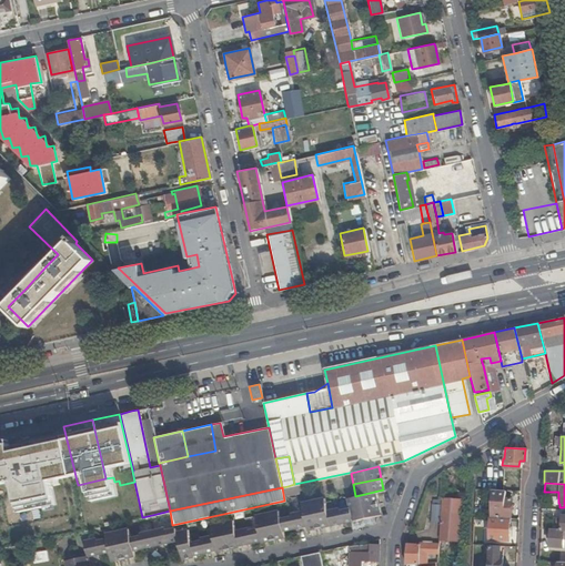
[(504,497),(504,489),(501,489),(491,488),(488,515),(510,516),(511,497),(504,497)]
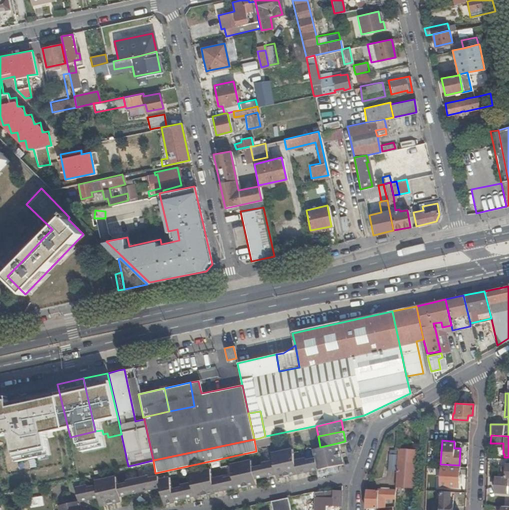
[(337,443),(320,447),(312,448),(313,456),(314,458),(339,453),(337,443)]
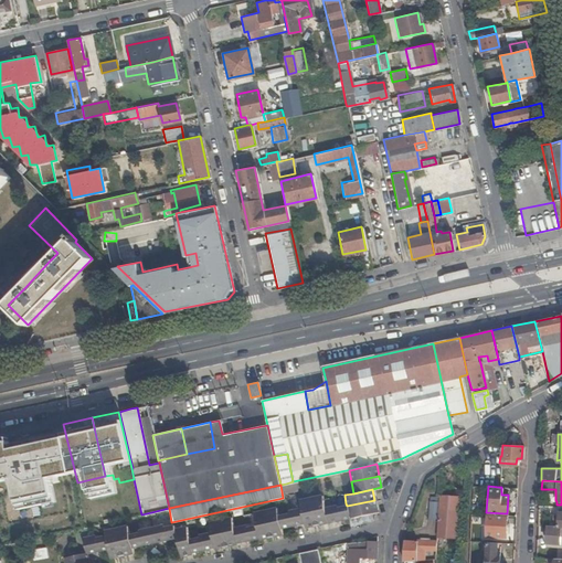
[(436,489),(434,535),(454,537),(455,498),(446,497),(446,489),(438,489),(436,489)]
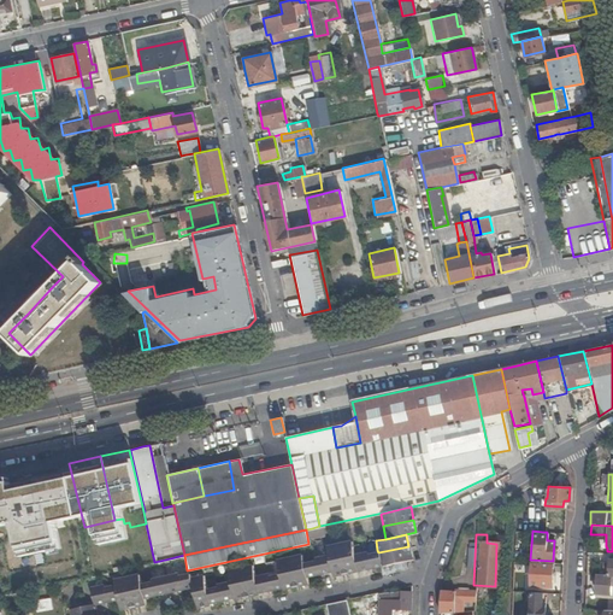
[(358,569),(353,552),(351,539),(337,543),(345,573),(358,569)]
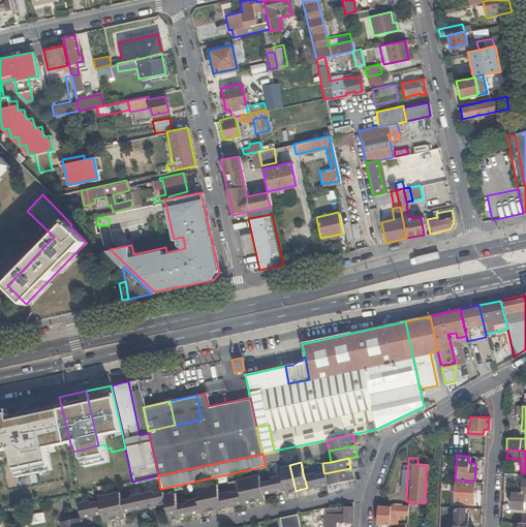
[(285,493),(296,491),(289,465),(279,467),(281,474),(284,489),(285,493)]
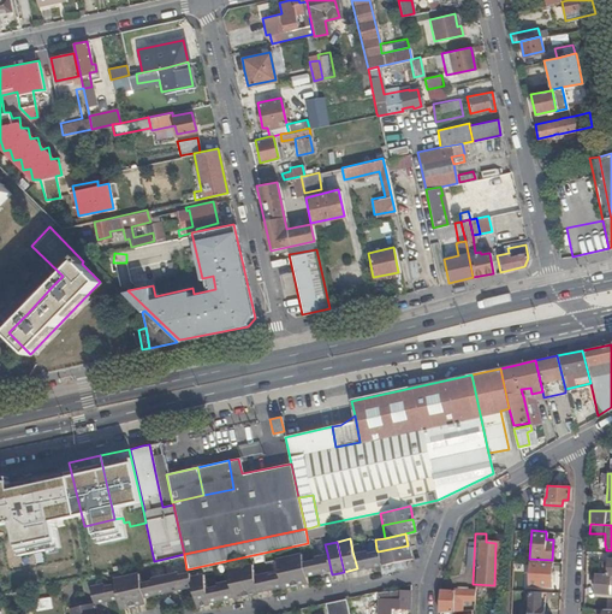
[(410,558),(408,545),(378,551),(380,564),(380,565),(403,559),(410,558)]
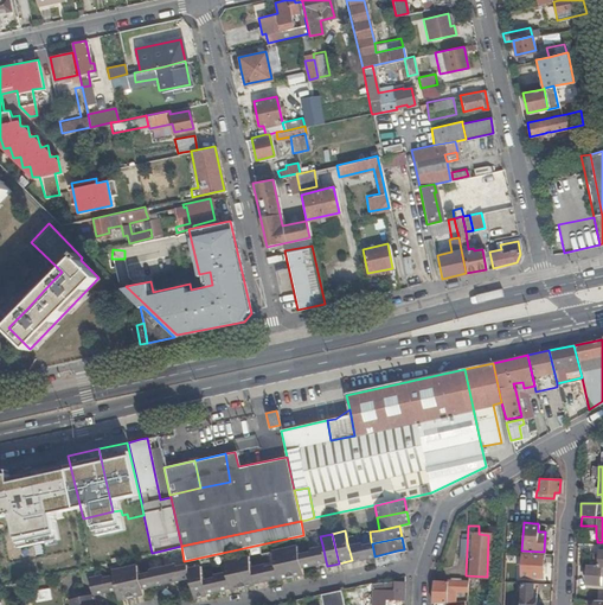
[(363,558),(359,541),(347,543),(352,560),(363,558)]
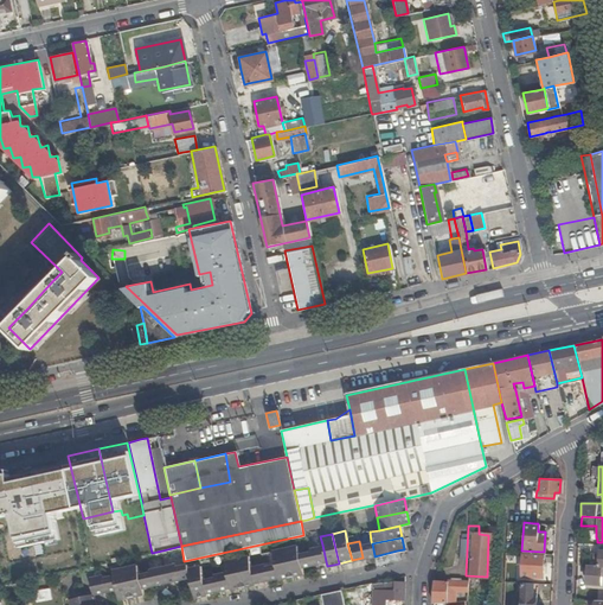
[(372,543),(371,541),(360,543),(360,541),(359,541),(363,558),(373,555),(374,555),(372,543)]
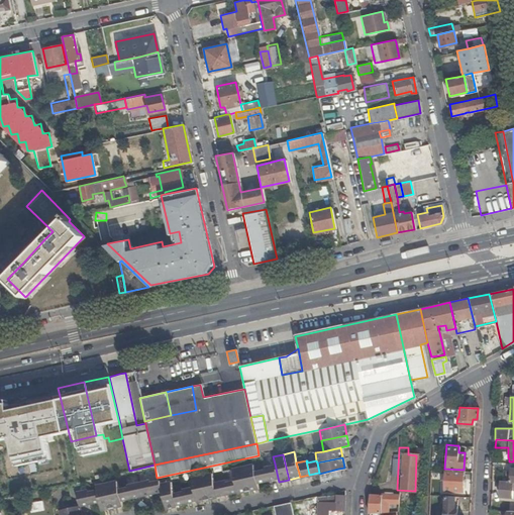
[(257,488),(255,482),(253,471),(251,462),(241,466),(247,490),(257,488)]
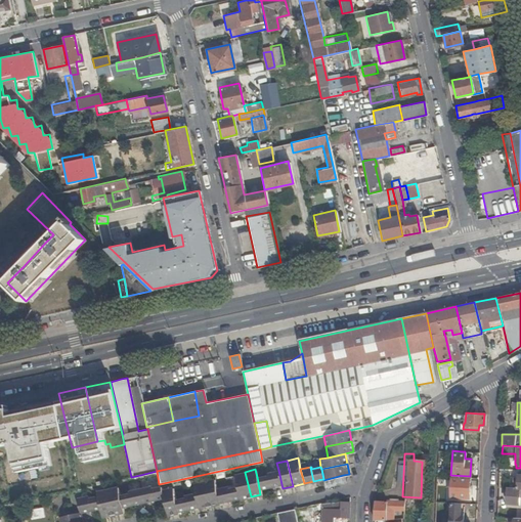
[(259,488),(281,484),(278,470),(267,472),(268,475),(257,477),(259,488)]
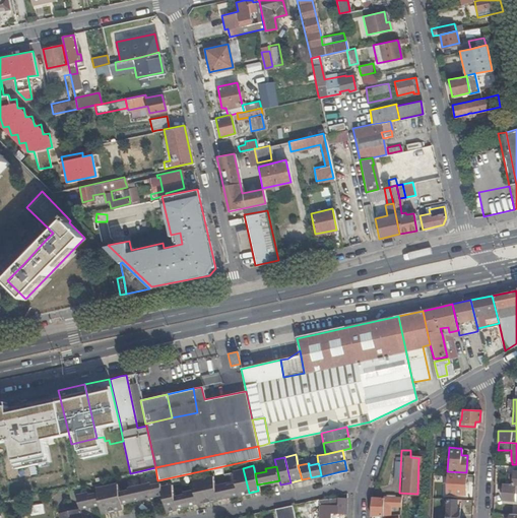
[(238,495),(249,493),(243,468),(233,470),(235,482),(238,494),(238,495)]
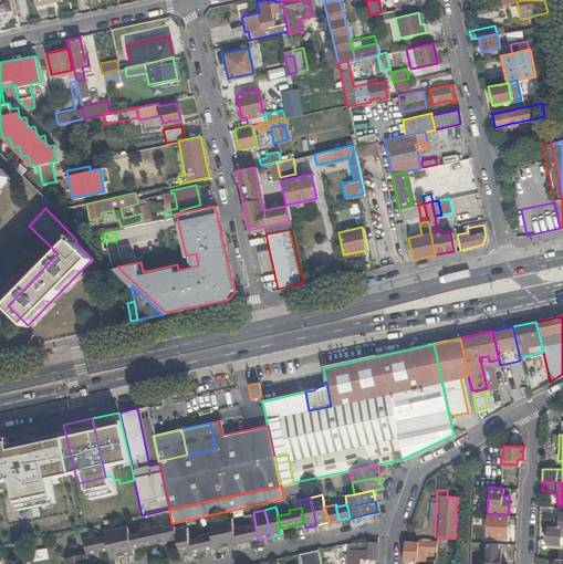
[(562,512),(555,512),(555,519),(551,519),(551,528),(545,528),(545,544),(559,544),(559,535),(562,535),(562,512)]
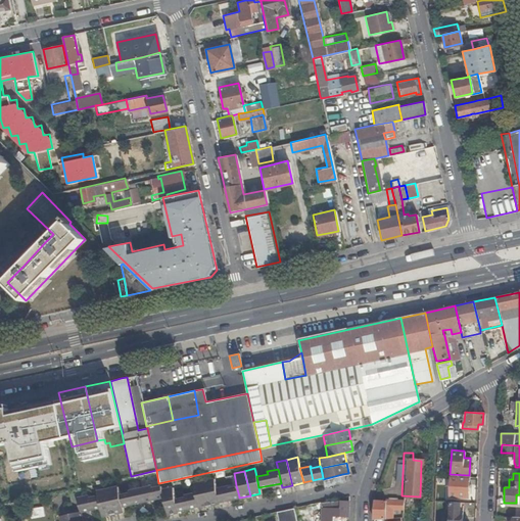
[(323,479),(323,478),(322,478),(323,485),(343,481),(342,474),(323,479)]
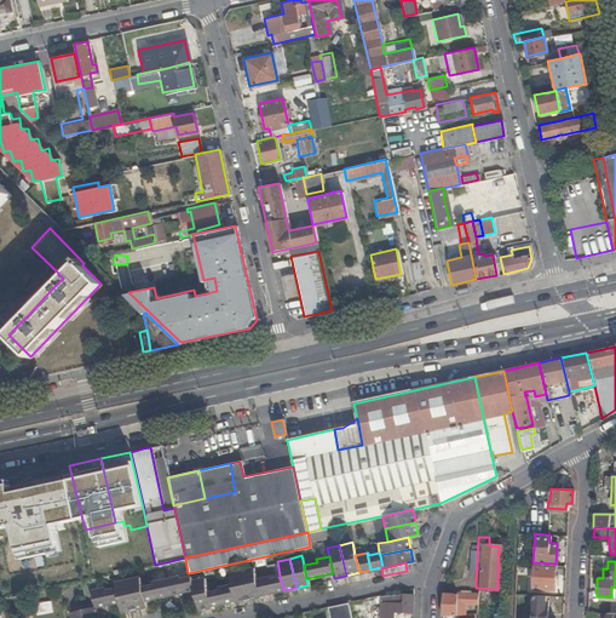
[(552,590),(554,565),(531,564),(529,588),(552,590)]
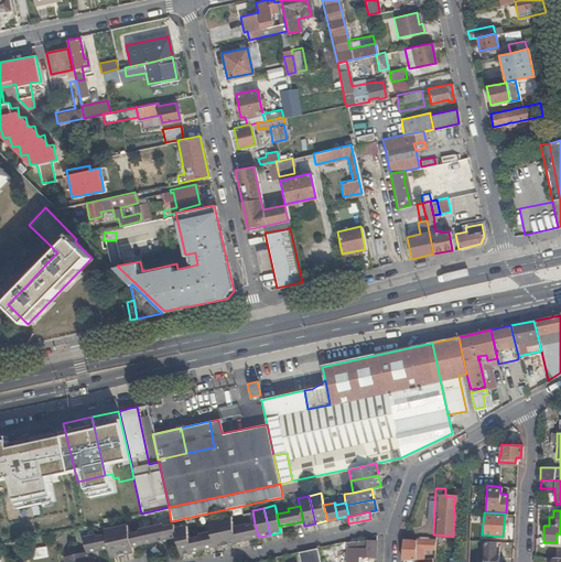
[(236,542),(236,541),(233,527),(230,516),(218,518),(225,544),(236,542)]
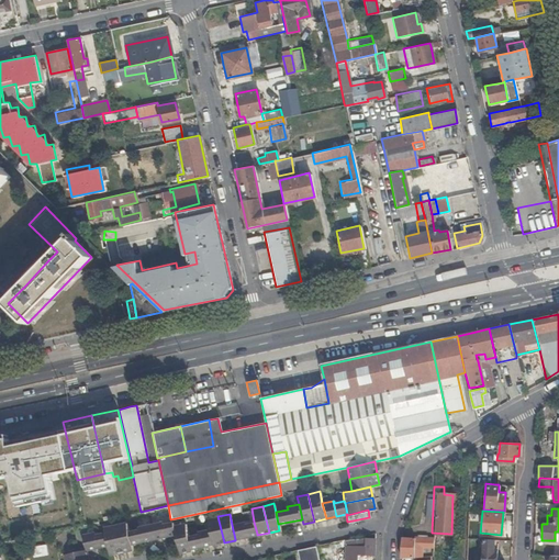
[(212,545),(224,542),(217,516),(207,519),(209,529),(212,544),(212,545)]
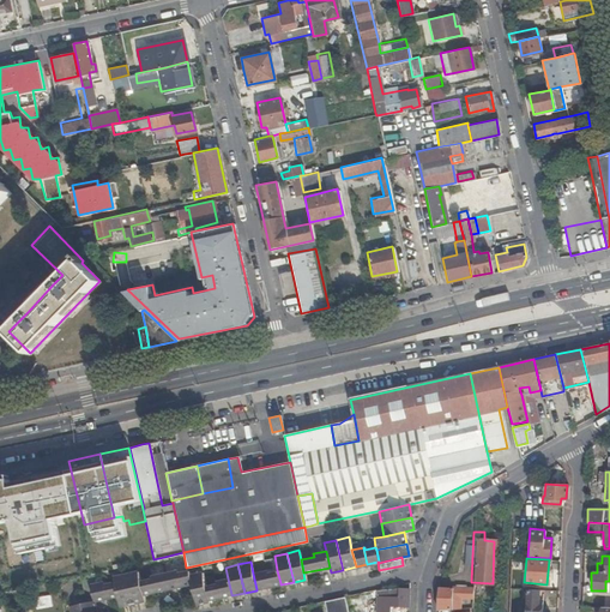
[(143,600),(142,593),(139,581),(137,570),(125,574),(131,603),(143,600)]
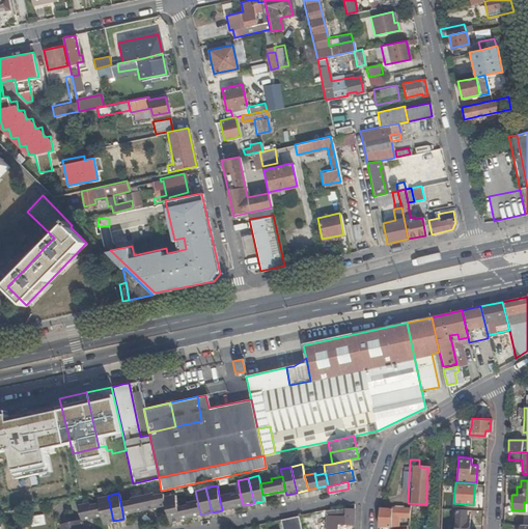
[(143,508),(165,504),(163,497),(163,493),(153,495),(153,493),(141,495),(143,508)]
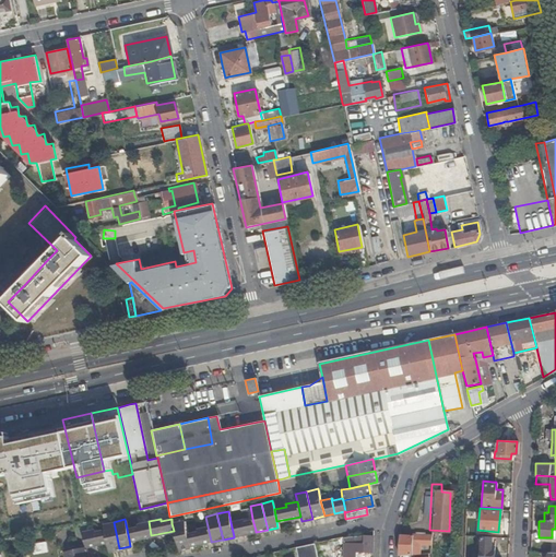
[(234,536),(256,531),(252,519),(244,521),(243,519),(231,522),(234,536)]
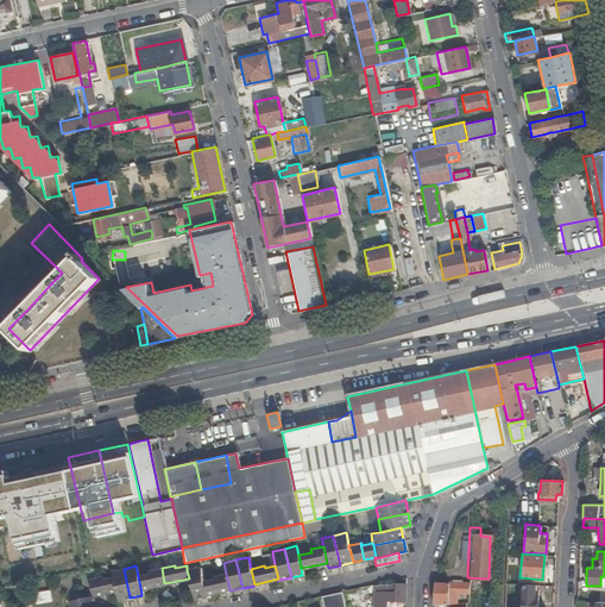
[(140,588),(164,583),(162,568),(149,571),(149,574),(138,576),(140,588)]
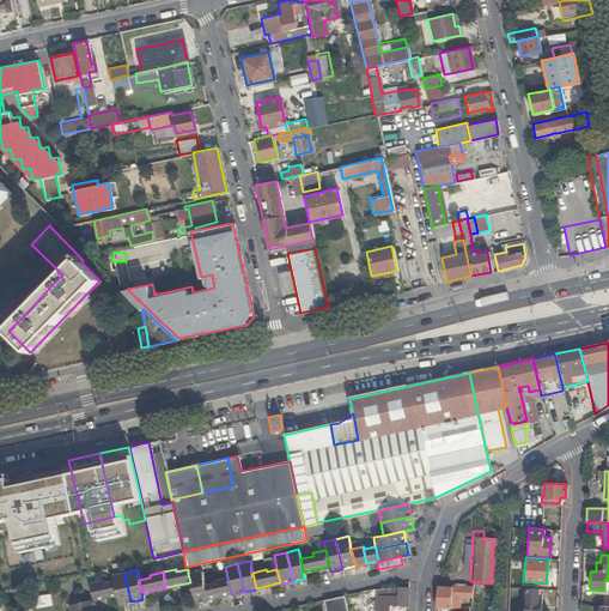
[(207,600),(207,598),(205,585),(201,572),(188,574),(190,582),(195,603),(207,600)]
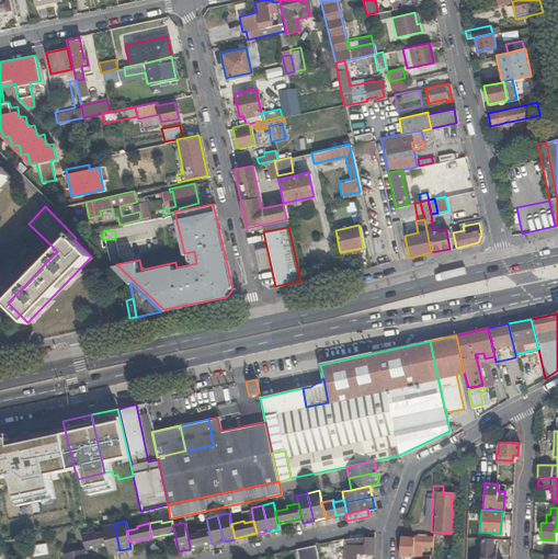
[(109,554),(120,550),(114,524),(103,526),(104,531),(106,543),(109,554)]
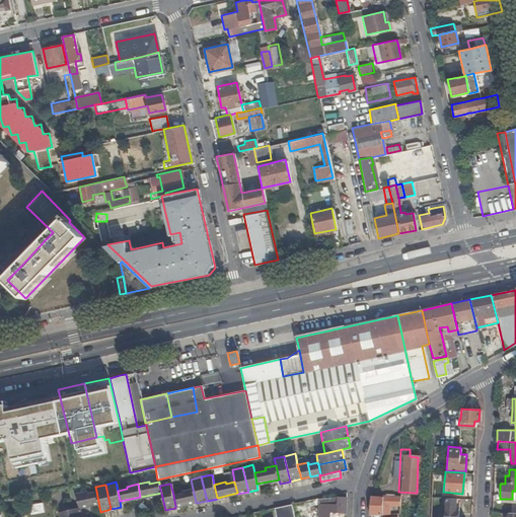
[(175,506),(196,502),(193,489),(181,491),(181,493),(173,495),(175,506)]
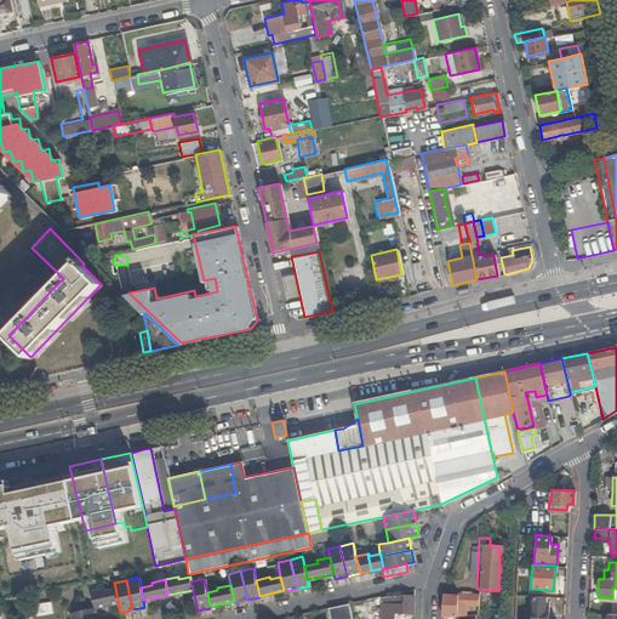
[(93,607),(118,601),(115,588),(103,590),(103,588),(90,590),(92,605),(93,605),(93,607)]
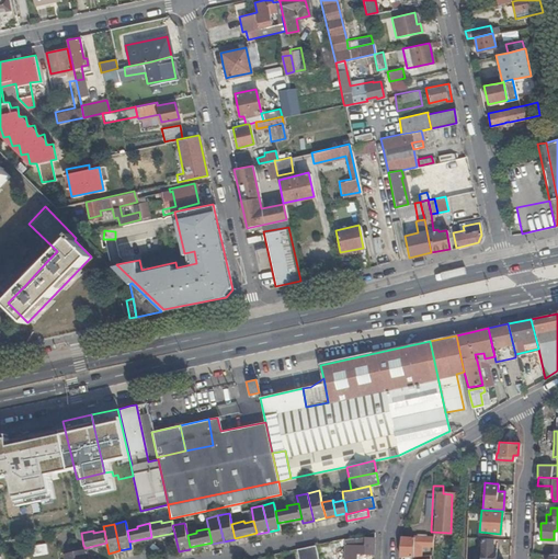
[(431,536),(400,535),(399,557),(412,556),(412,545),(417,545),(431,545),(431,536)]
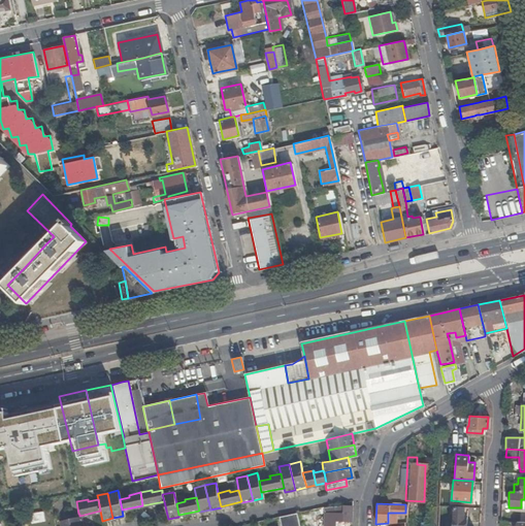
[(350,521),(350,505),(335,504),(334,512),(334,520),(350,521)]
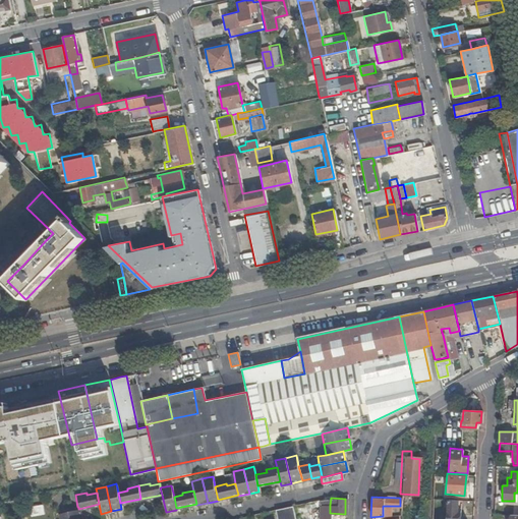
[(446,518),(458,518),(459,509),(456,509),(457,501),(448,501),(446,518)]
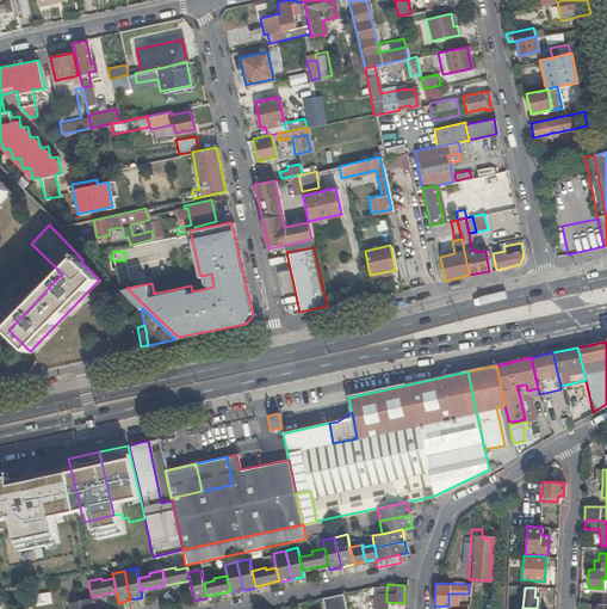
[(385,608),(386,602),(386,592),(373,591),(372,608),(385,608)]
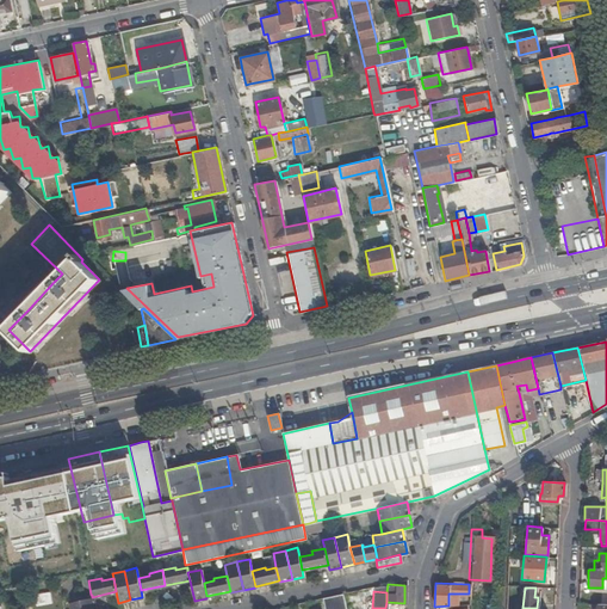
[(94,608),(92,597),(92,595),(91,595),(68,600),(70,608),(94,608)]
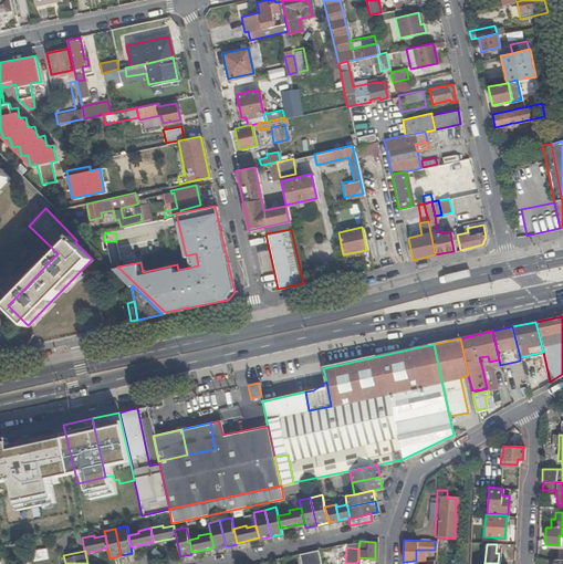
[(319,563),(316,551),(305,553),(308,563),(319,563)]
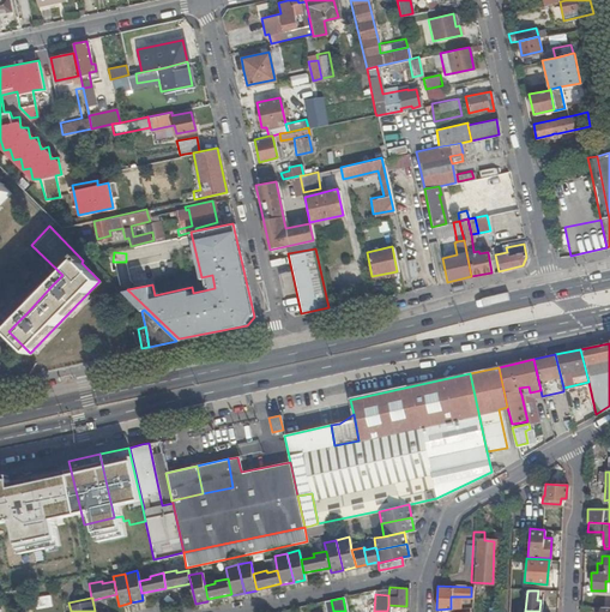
[(321,611),(320,601),(309,604),(310,611),(321,611)]
